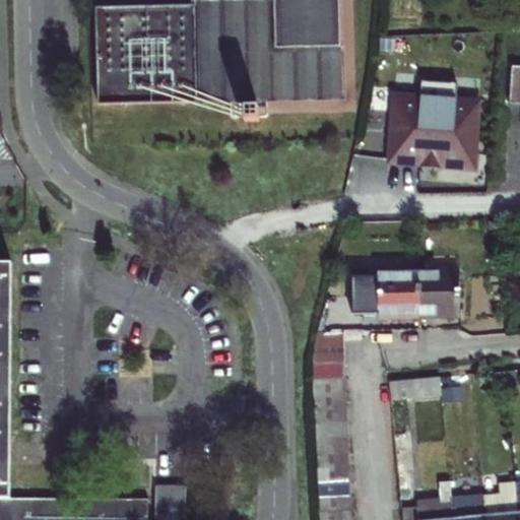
[(200,5),(95,8),(96,57),(98,105),(196,104),(196,99),(341,95),(339,0),(262,0),(262,4),(221,5),(222,34),(201,35),(200,5)]
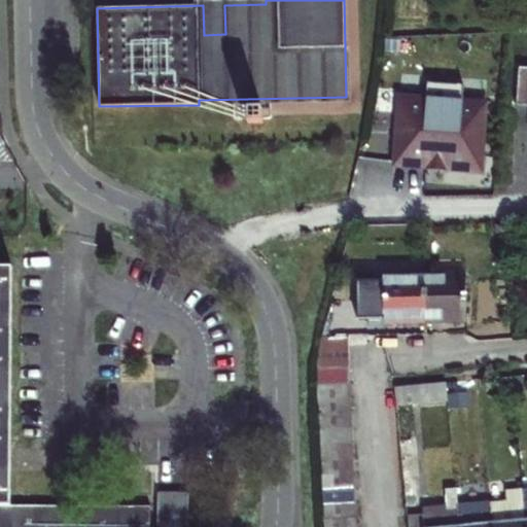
[(224,5),(203,5),(204,35),(225,34),(224,5)]
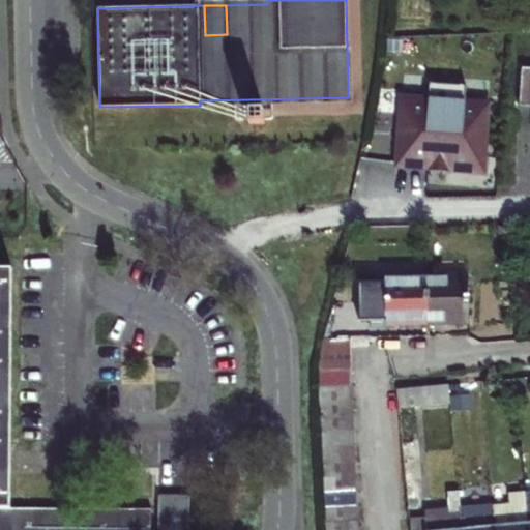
[(529,67),(514,66),(512,105),(529,106),(529,67)]
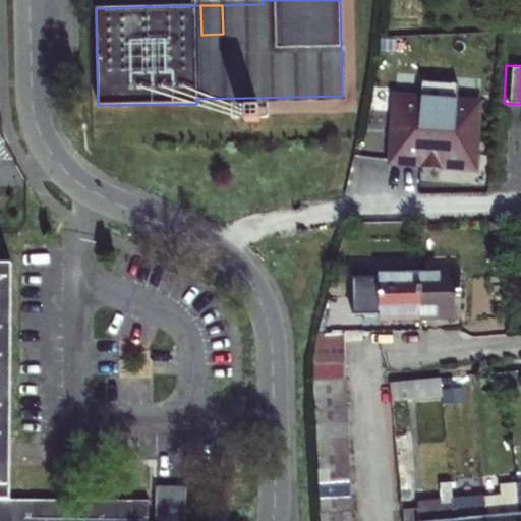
[(389,98),(385,164),(416,165),(416,155),(437,156),(437,166),(469,169),(473,102),(451,101),(452,84),(416,82),(415,99),(389,98)]
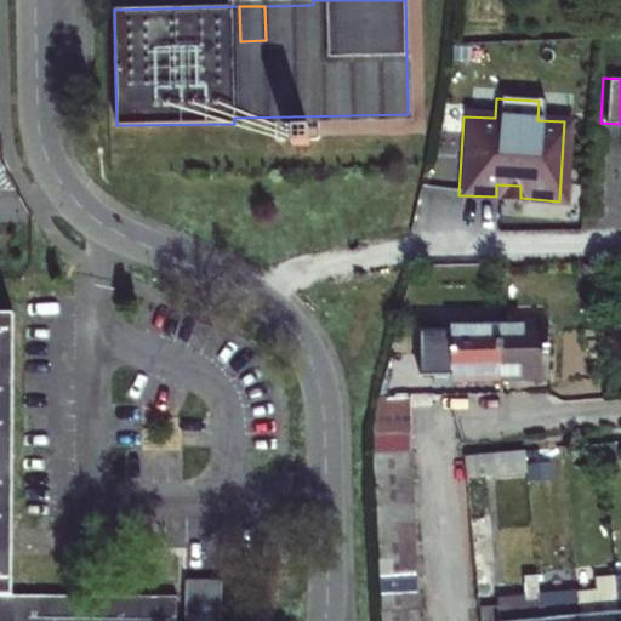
[(306,126),(289,126),(289,143),(307,142),(306,126)]
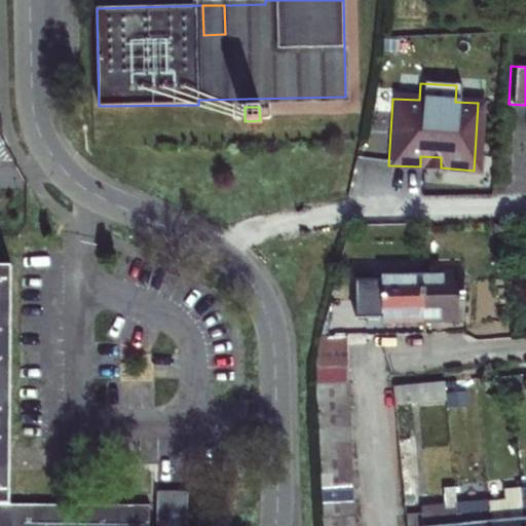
[(0,525),(150,525),(150,505),(10,504),(12,268),(0,267),(0,525)]
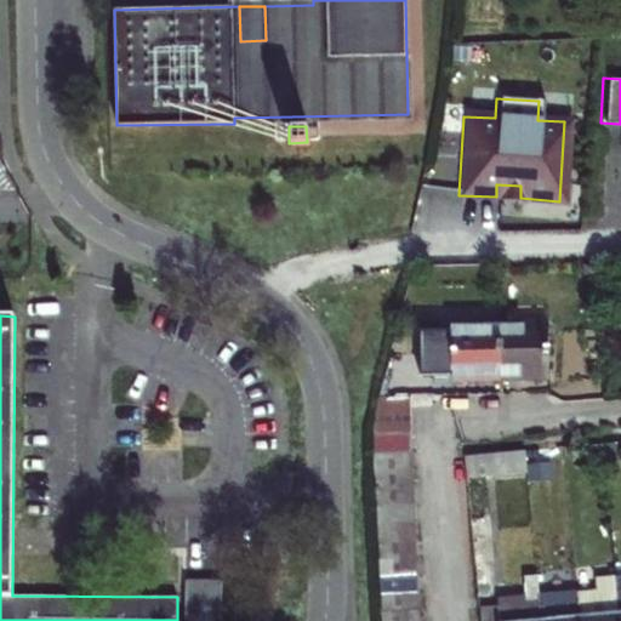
[(474,324),(474,328),(451,328),(451,331),(433,331),(434,374),(453,374),(453,375),(463,375),(476,375),(476,377),(499,377),(499,323),(474,324)]
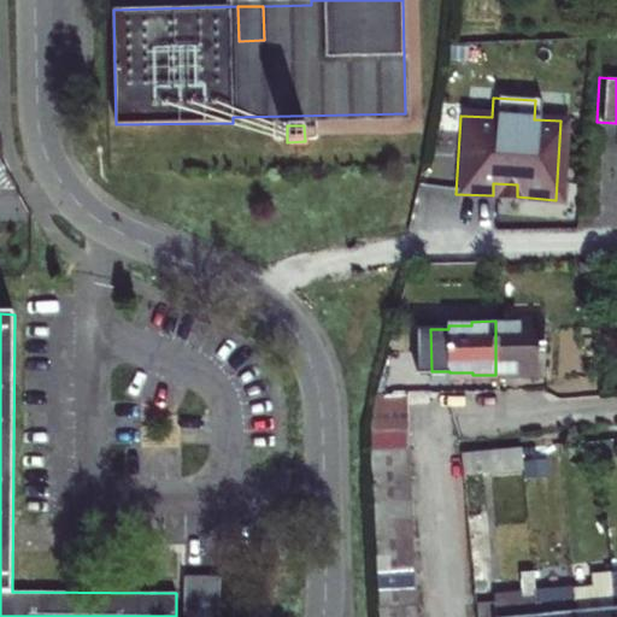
[(495,321),(495,375),(509,374),(521,374),(521,372),(544,371),(544,324),(518,324),(518,321),(495,321)]
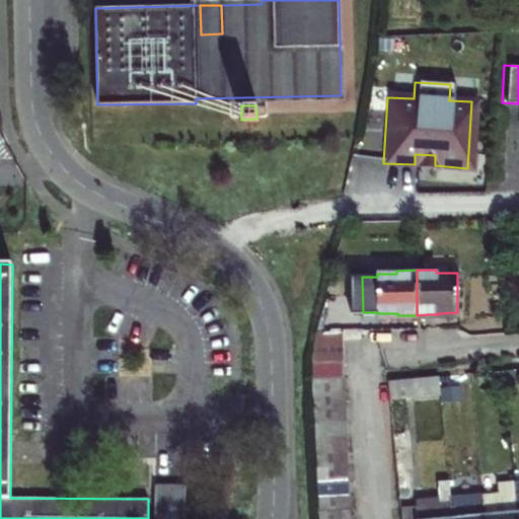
[(311,363),(344,362),(343,338),(343,332),(317,332),(311,363)]
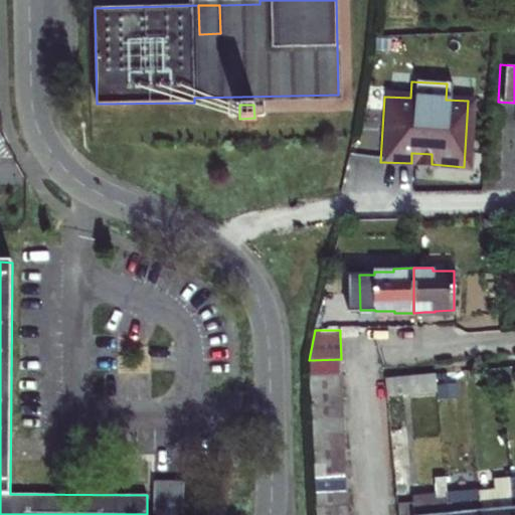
[(342,375),(342,372),(341,359),(309,360),(310,375),(310,376),(342,375)]
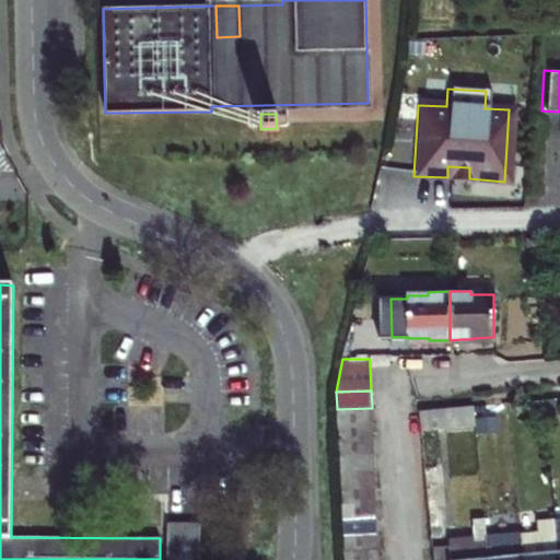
[(337,409),(338,427),(372,426),(372,408),(337,409)]
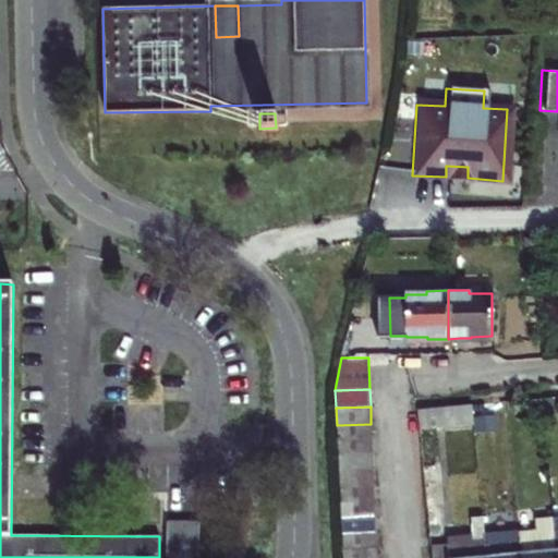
[(416,410),(419,428),(434,427),(432,409),(416,410)]
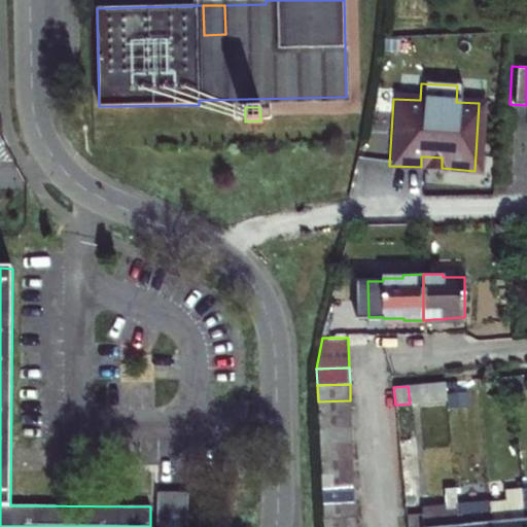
[(318,401),(319,416),(351,414),(350,400),(318,401)]
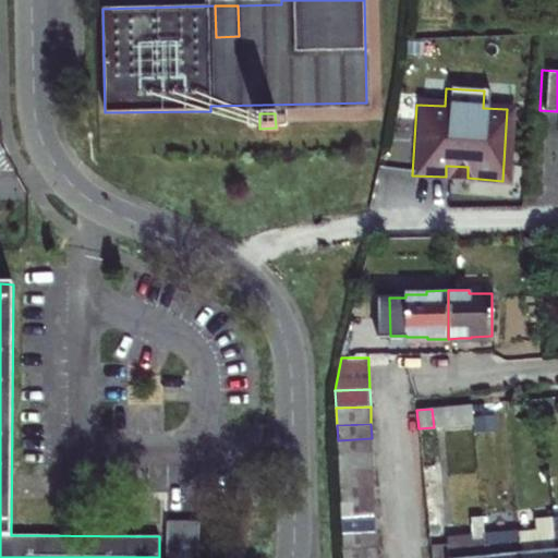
[(372,438),(338,440),(338,456),(373,455),(372,438)]
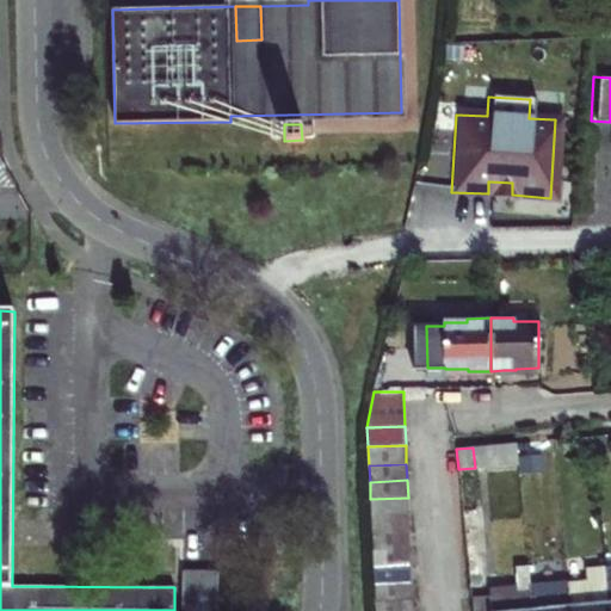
[(408,498),(370,499),(371,516),(408,514),(408,498)]
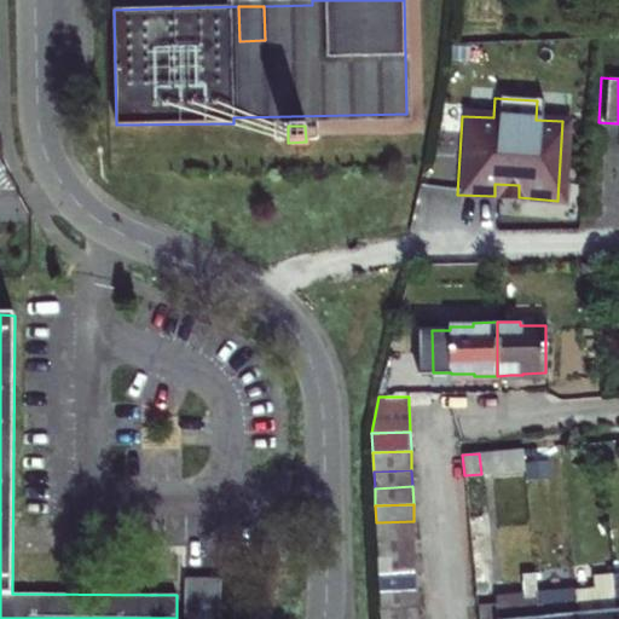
[(414,521),(376,522),(377,541),(415,538),(414,521)]
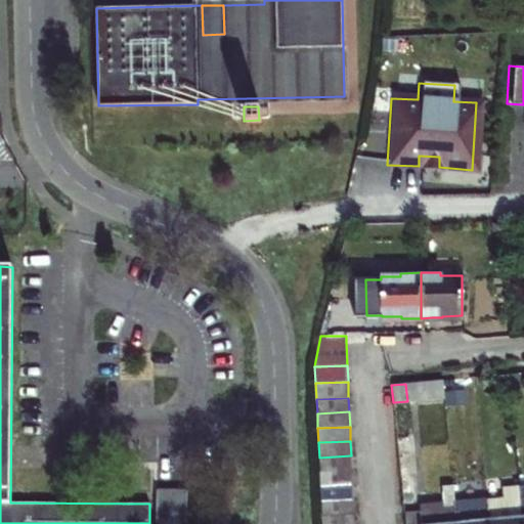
[(351,455),(319,457),(320,473),(351,471),(351,455)]
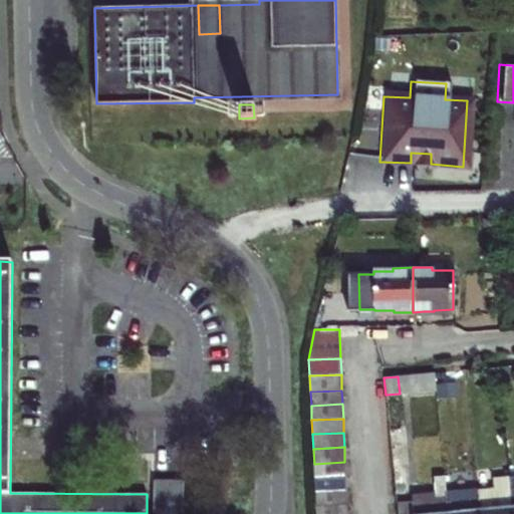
[(314,464),(314,478),(345,477),(345,469),(344,462),(314,464)]
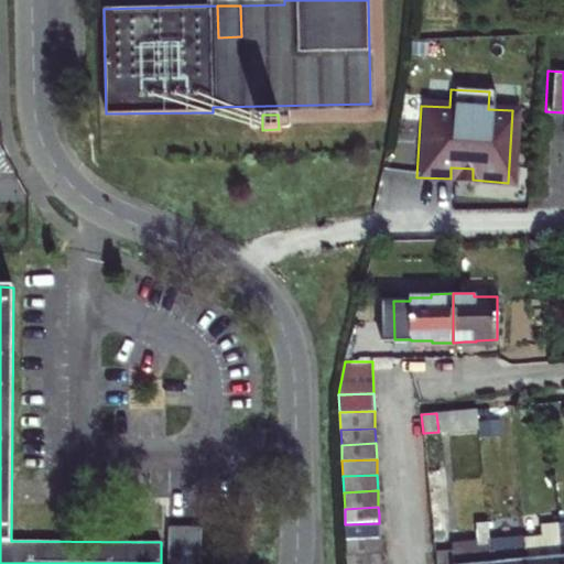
[(490,563),(488,542),(487,522),(476,523),(478,545),(449,549),(449,563),(490,563)]
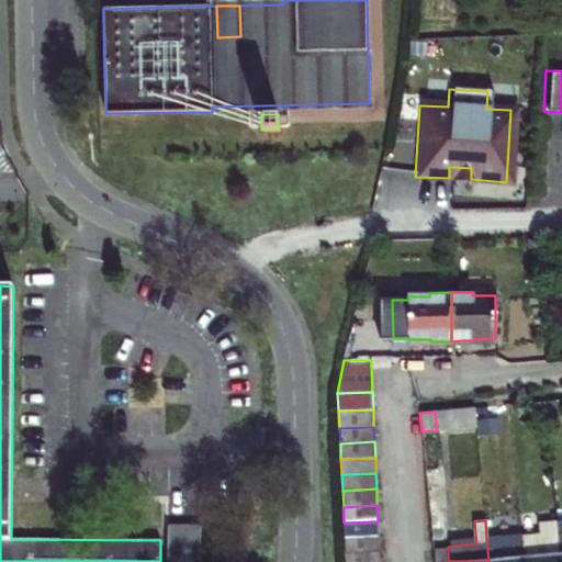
[(559,561),(558,537),(555,520),(539,523),(540,535),(521,537),(524,561),(559,561)]
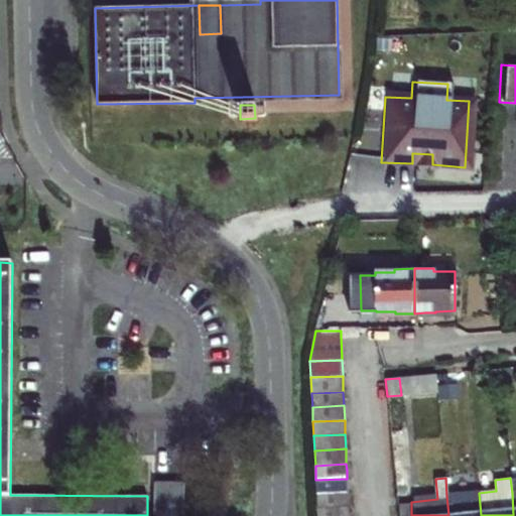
[(347,479),(315,480),(316,495),(348,493),(347,479)]
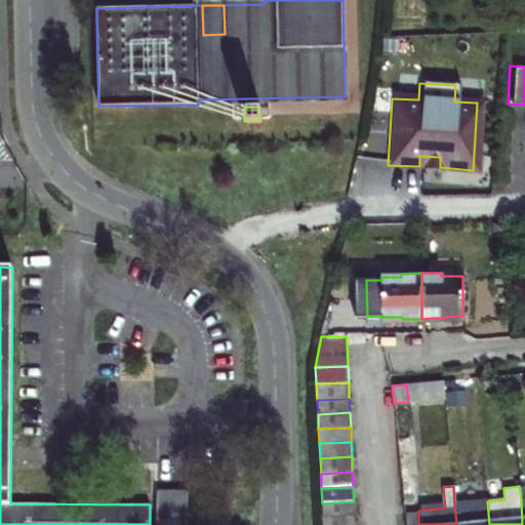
[(189,524),(189,491),(156,491),(156,524),(189,524)]
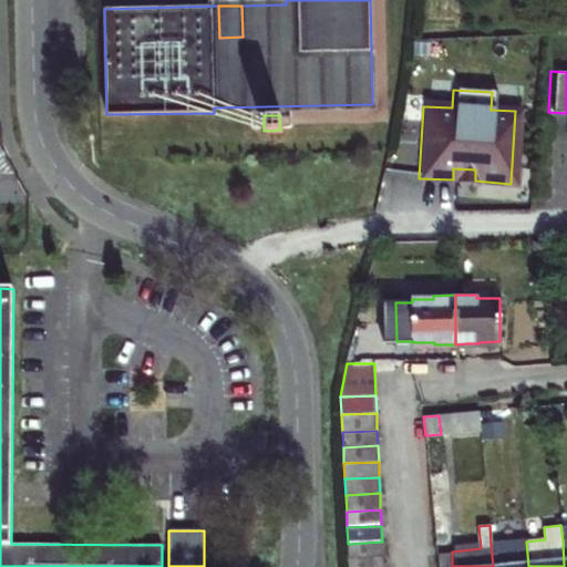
[(348,544),(349,558),(383,557),(382,542),(348,544)]
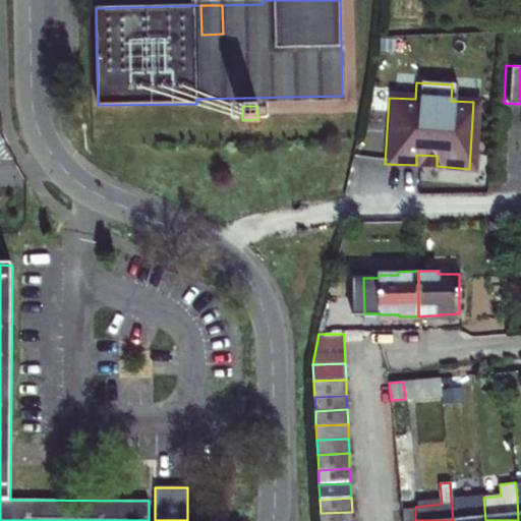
[(485,520),(483,498),(451,501),(453,520),(485,520)]
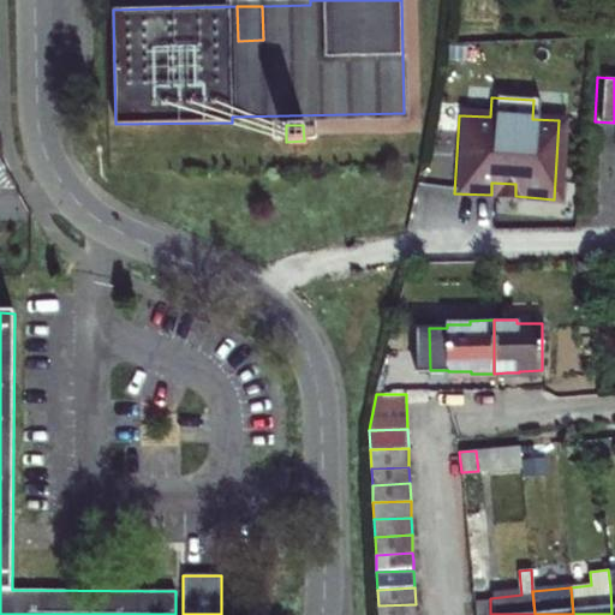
[(490,614),(490,598),(473,601),(475,614),(490,614)]
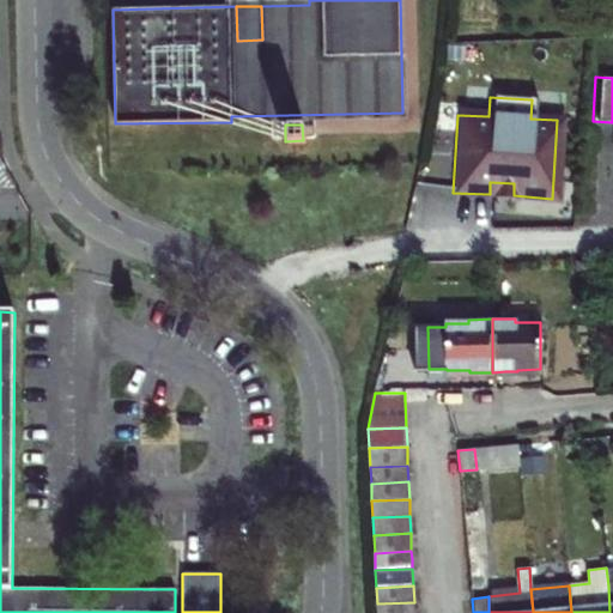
[(413,612),(414,602),(377,604),(377,612),(413,612)]
